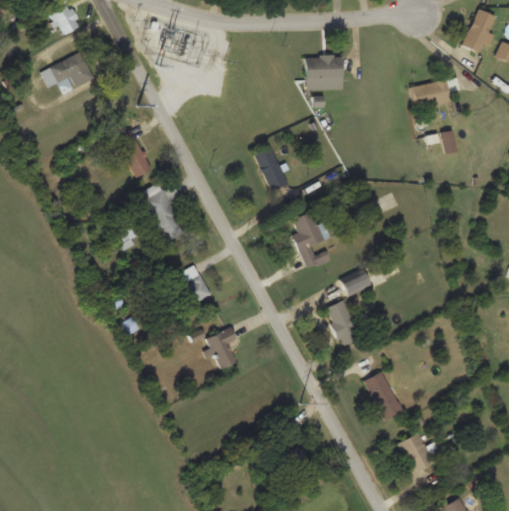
[(63,37),(82,25),(68,4),(50,15),(63,37)]
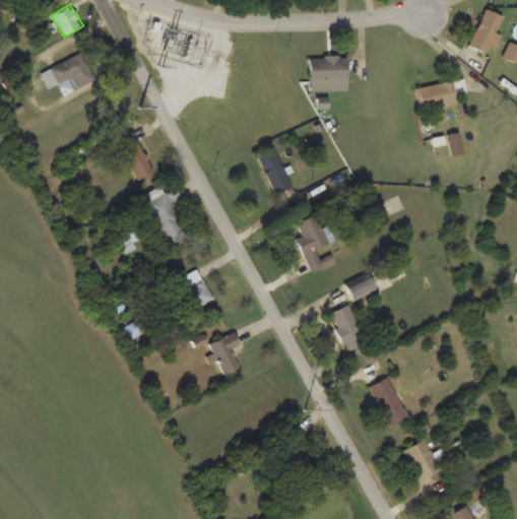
[(469,46),(489,54),(505,17),(486,8),(469,46)]
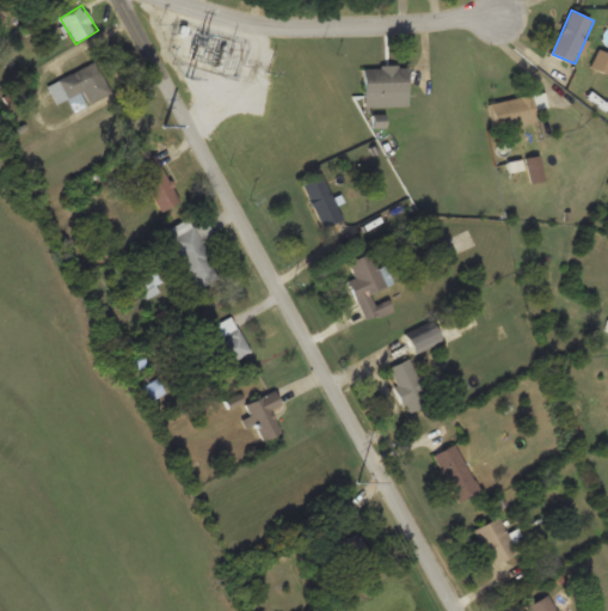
[(607,54),(601,52),(594,67),(607,73),(607,54)]
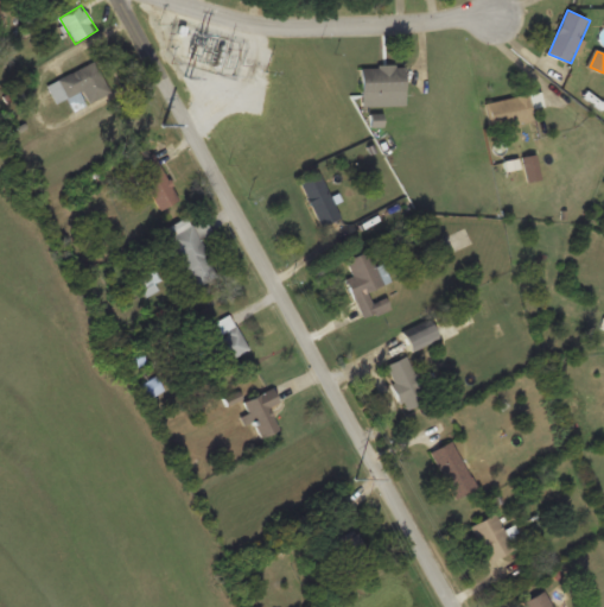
[(75,111),(112,94),(97,62),(49,84),(57,105),(70,99),(75,111)]
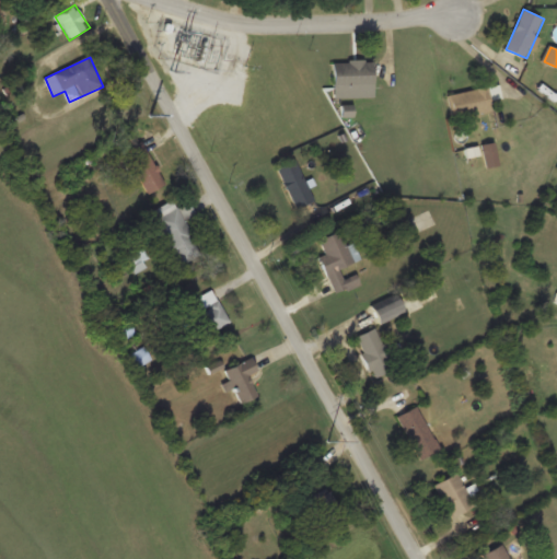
[(374,97),(374,61),(334,61),(334,97),(374,97)]
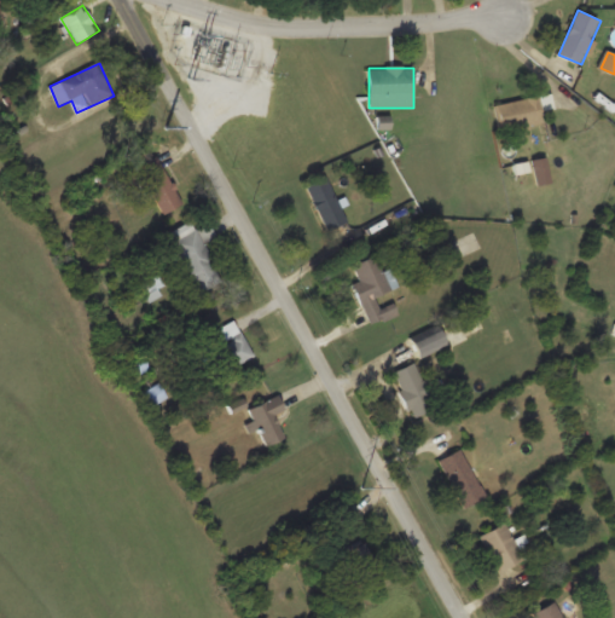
[(555,109),(553,96),(543,98),(544,110),(555,109)]
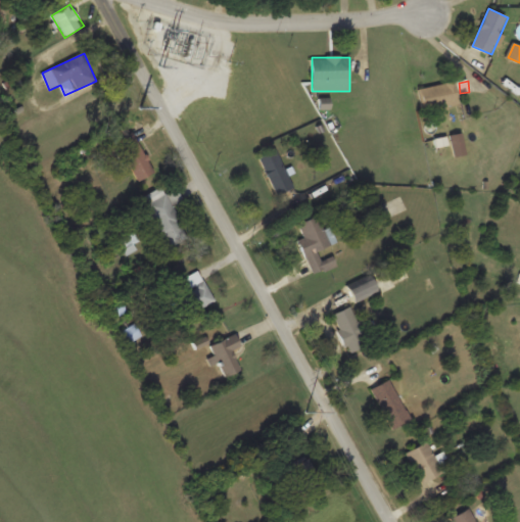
[(458,85),(421,86),(422,107),(459,106),(458,85)]
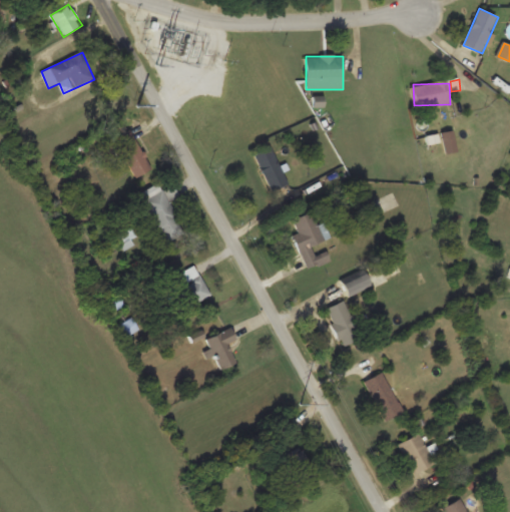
[(136,177),(152,168),(130,129),(114,138),(136,177)]
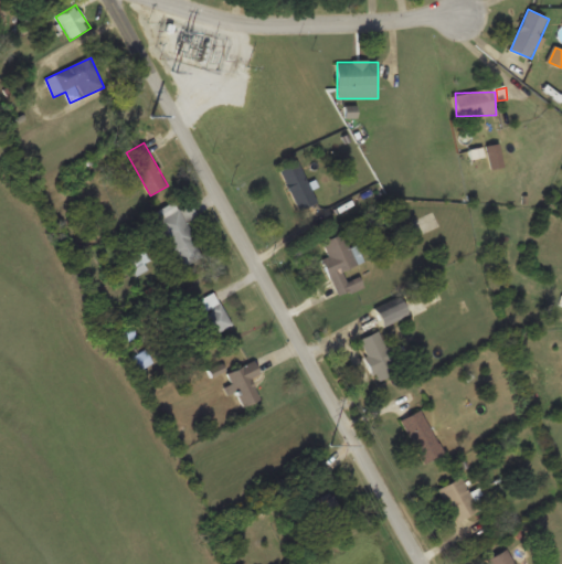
[(318,203),(299,161),(281,170),(299,211),(318,203)]
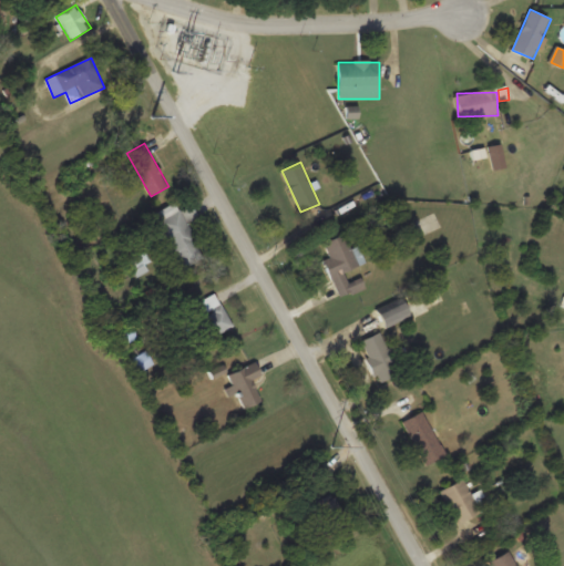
[(185,268),(205,259),(178,203),(159,213),(185,268)]
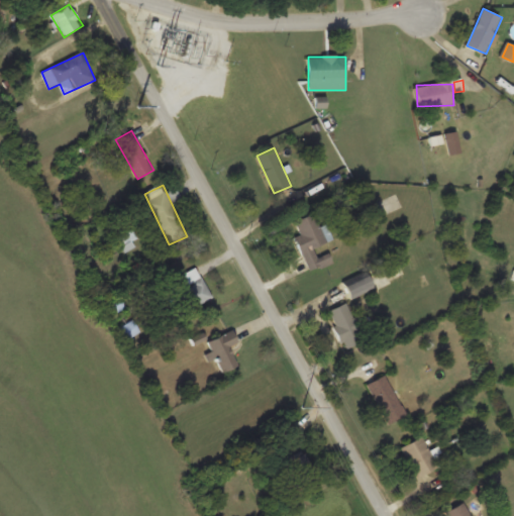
[(327,242),(314,213),(296,222),(302,235),(296,238),(311,274),(334,264),(329,253),(318,259),(314,248),(327,242)]
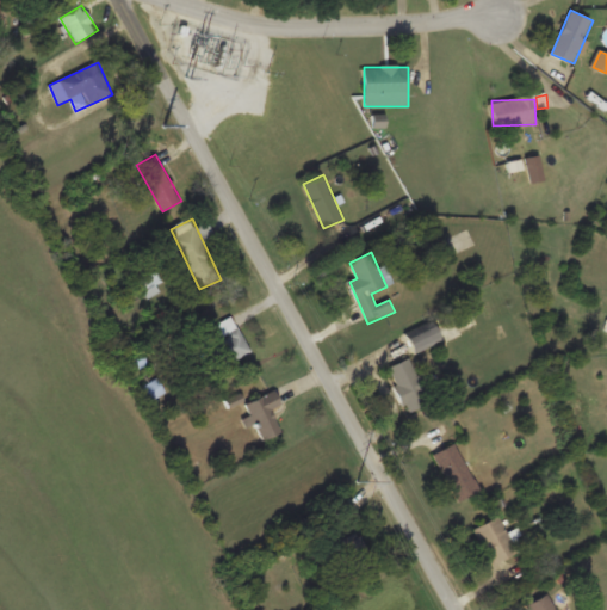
[(200,336),(222,370),(253,351),(231,316),(200,336)]
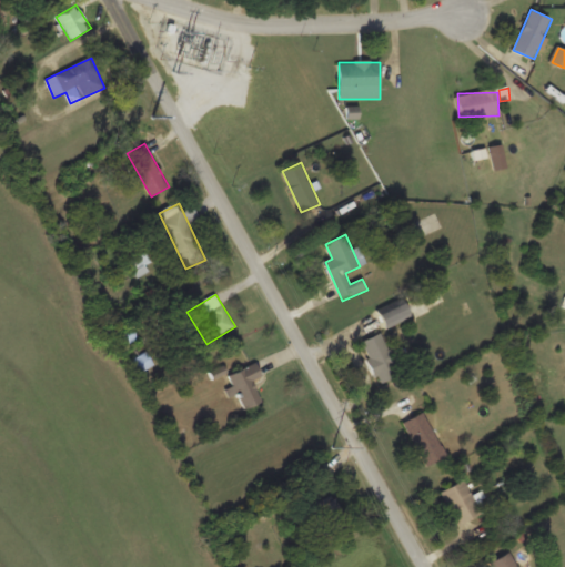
[(379,316),(386,330),(410,317),(403,304),(379,316)]
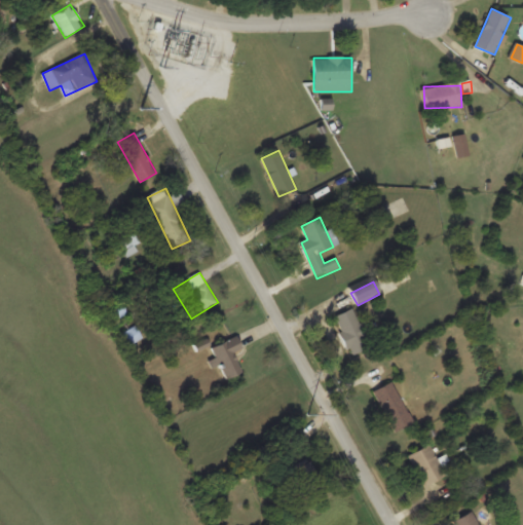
[(116,322),(129,313),(122,301),(109,309),(116,322)]
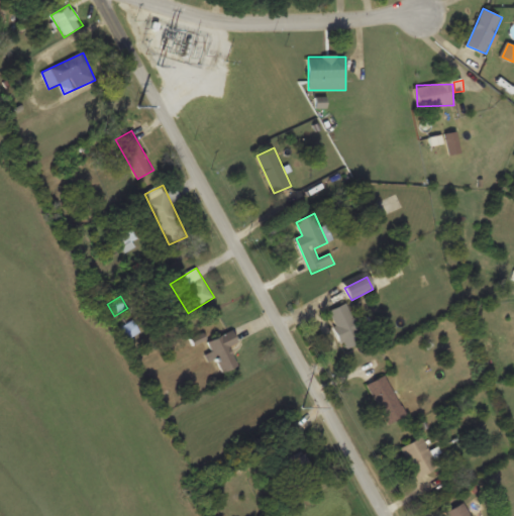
[(327,312),(344,348),(367,338),(357,317),(353,318),(346,303),(327,312)]
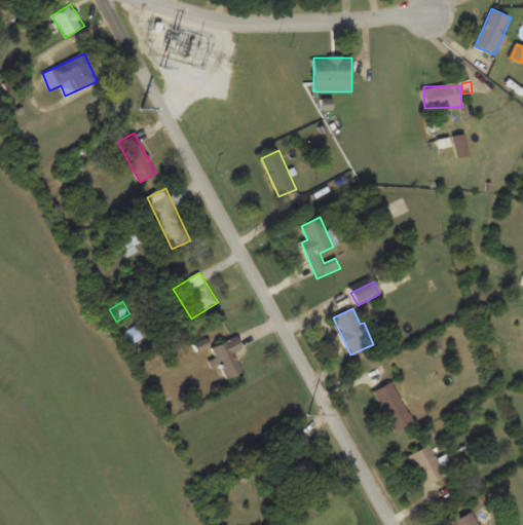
[(124,334),(131,345),(144,339),(137,327),(124,334)]
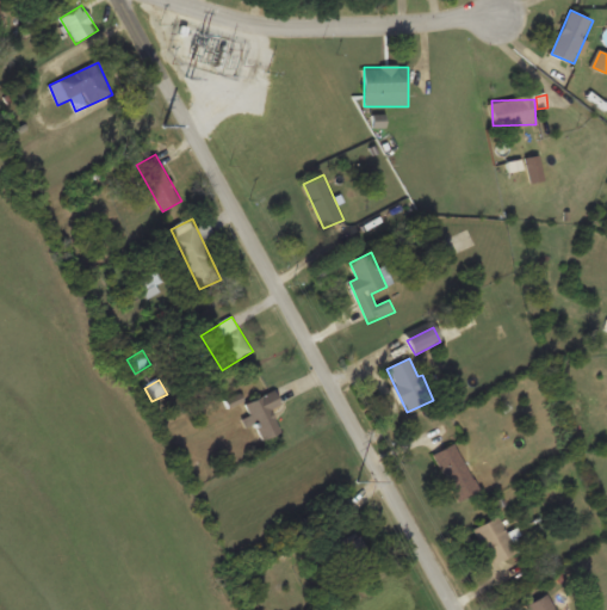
[(246,404),(253,420),(254,420),(262,441),(280,432),(271,410),(282,405),(276,390),(246,404)]
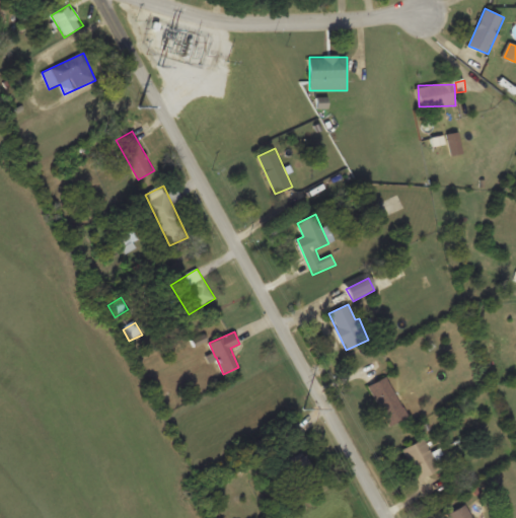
[(369,386),(390,427),(409,417),(387,376),(369,386)]
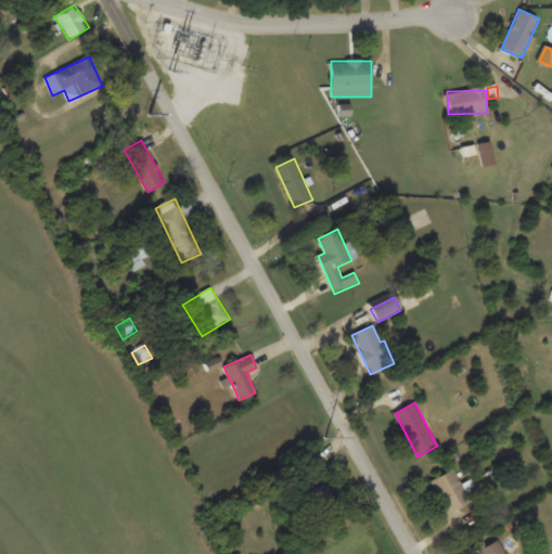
[(470,503),(456,469),(433,479),(447,513),(470,503)]
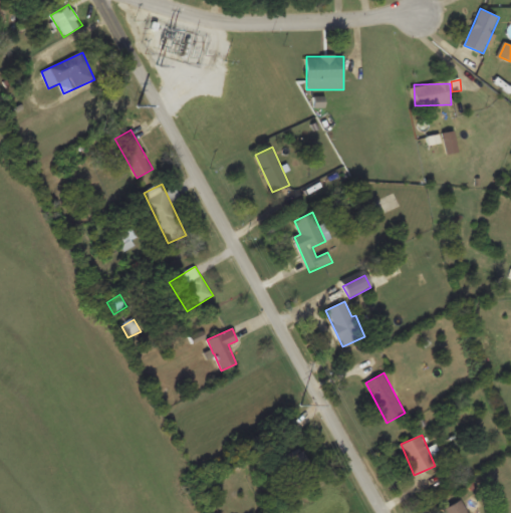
[(442,510),(443,512),(469,512),(464,500),(442,510)]
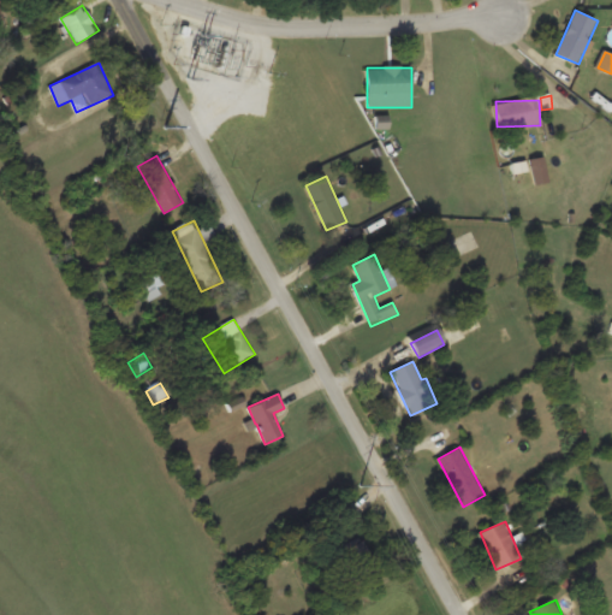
All buildings are outlined.
